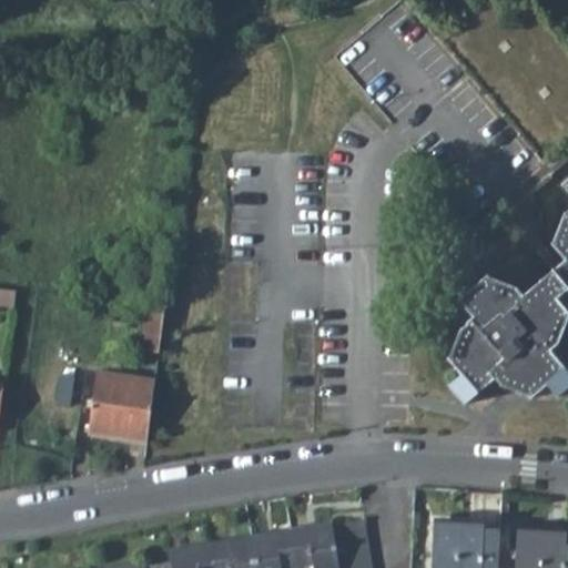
[(567,183),(567,184),(567,210),(565,213),(555,241),(567,257),(560,264),(555,267),(525,294),(519,286),(488,274),(462,297),(475,316),(460,326),(450,355),(464,374),(463,375),(454,383),(462,393),(468,401),(497,378),(500,376),(505,383),(535,395),(537,393),(550,383),(559,394),(567,386),(567,366),(554,348),(561,343),(564,342),(567,330),(567,327),(567,306),(560,297),(567,290),(567,183)]
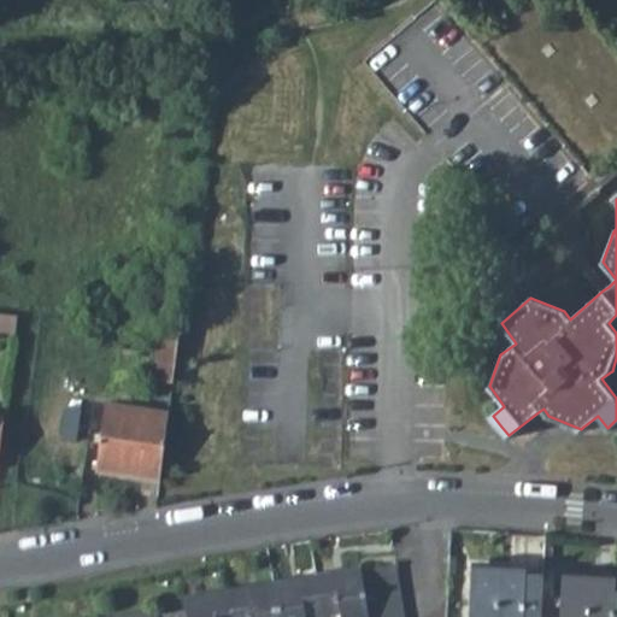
[(0,331),(15,333),(17,316),(0,313),(0,331)]
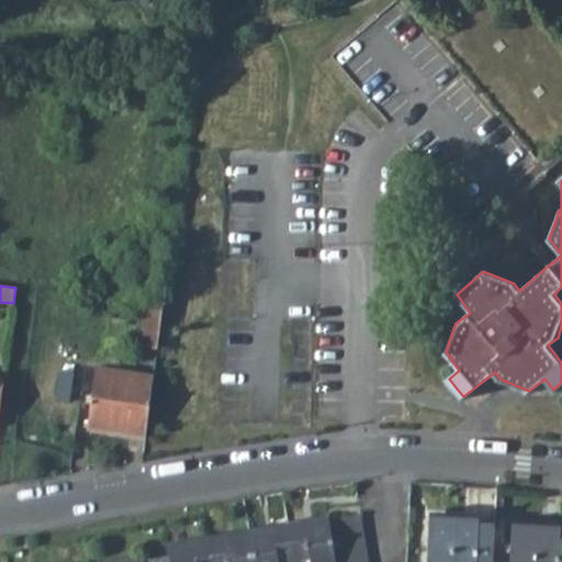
[(135,348),(157,350),(164,305),(152,304),(142,303),(135,348)]
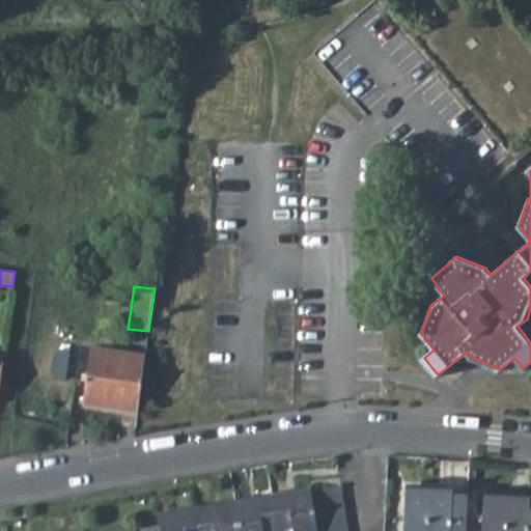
[(145,355),(92,347),(83,404),(137,412),(145,355)]
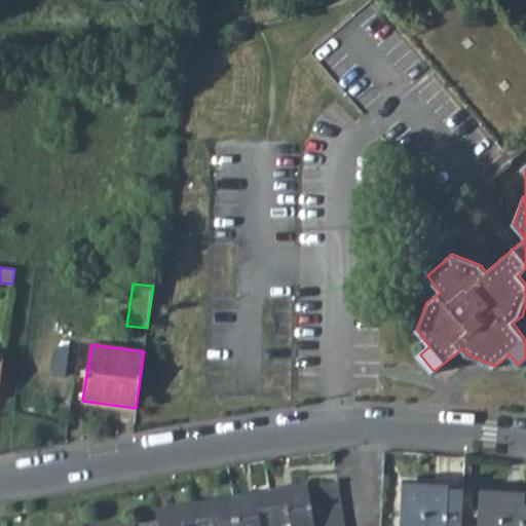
[(405,483),(401,525),(462,525),(465,491),(452,489),(452,486),(405,483)]
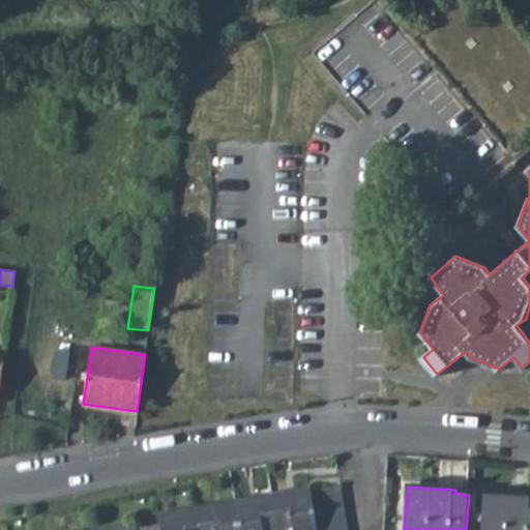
[(345,503),(342,488),(313,493),(315,509),(345,503)]
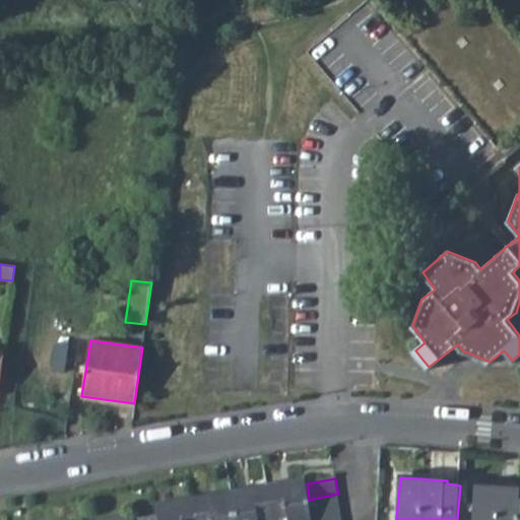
[(519,485),(478,482),(474,519),(518,519),(519,519),(519,485)]
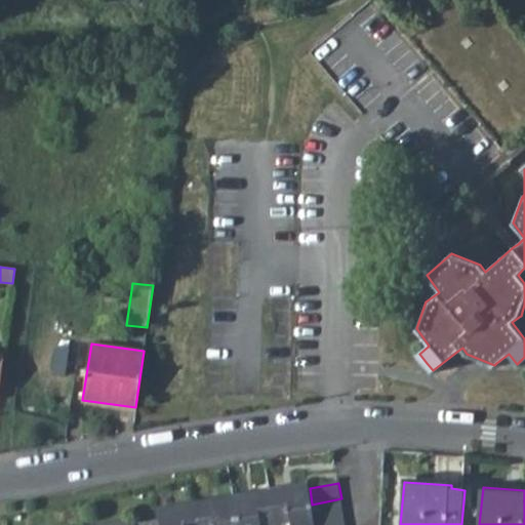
[(273,494),(278,524),(314,524),(314,519),(312,505),(310,488),(273,494)]
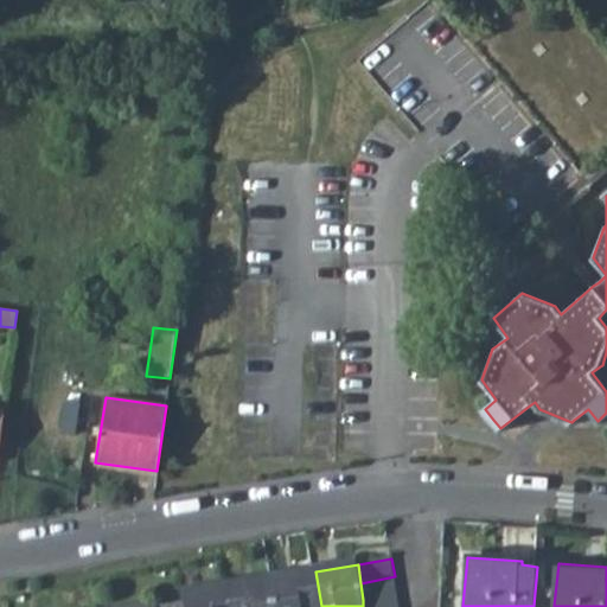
[(272,579),(275,606),(321,606),(315,572),(272,579)]
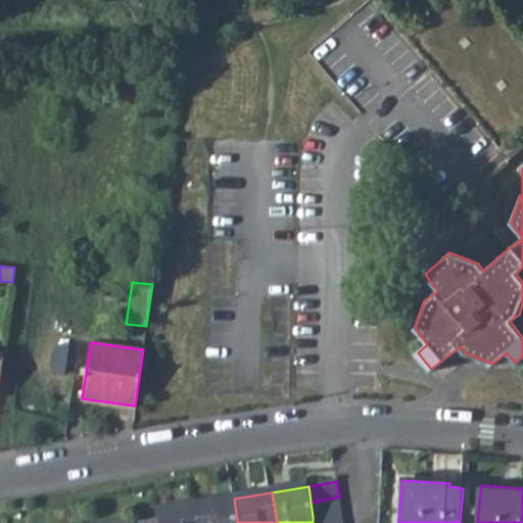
[(313,517),(342,512),(340,496),(311,503),(313,517)]
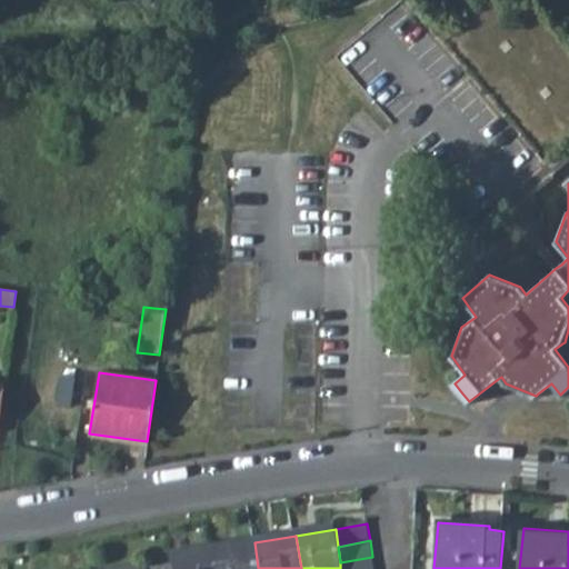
[(258,568),(255,542),(215,548),(218,568),(258,568)]
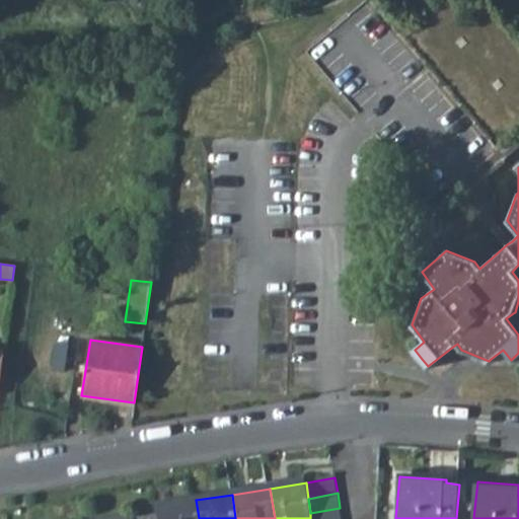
[(199,518),(196,500),(156,507),(157,518),(199,518)]
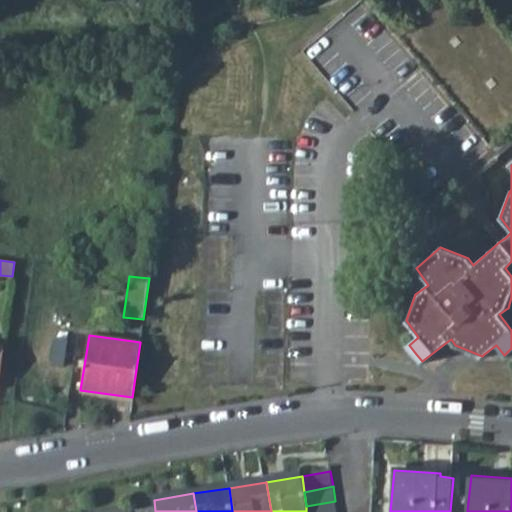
[(336,511),(335,501),(306,506),(306,511),(336,511)]
